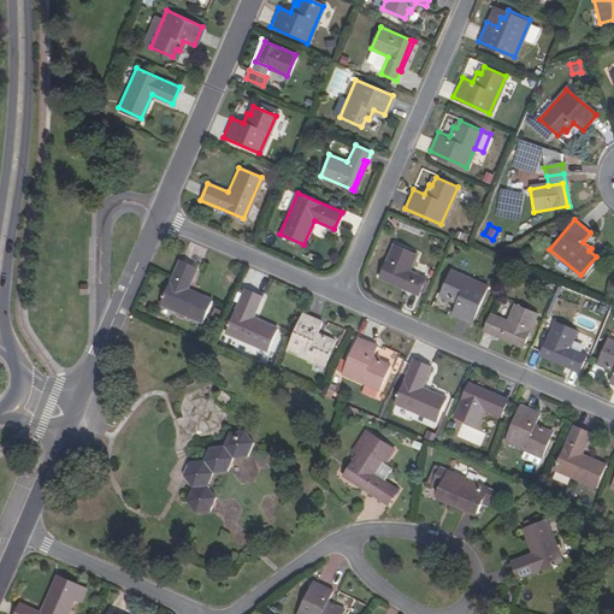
[(379,275),(409,288),(408,290),(418,294),(425,277),(407,270),(415,253),(394,243),(379,275)]
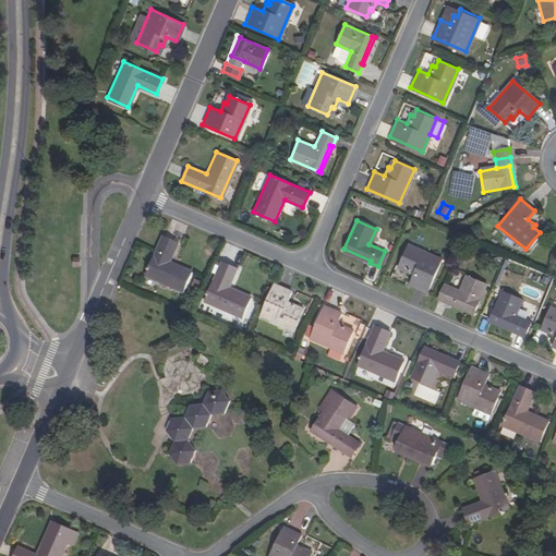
[(169,261),(177,242),(162,237),(145,276),(182,291),(191,270),(169,261)]
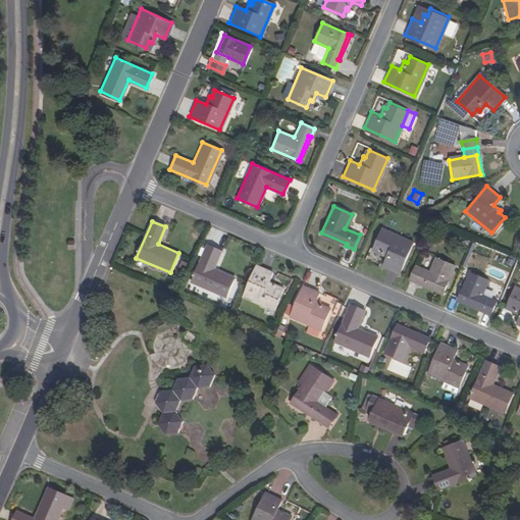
[(379,253),(387,257),(383,266),(399,273),(413,243),(381,228),(373,248),(380,251),(379,253)]
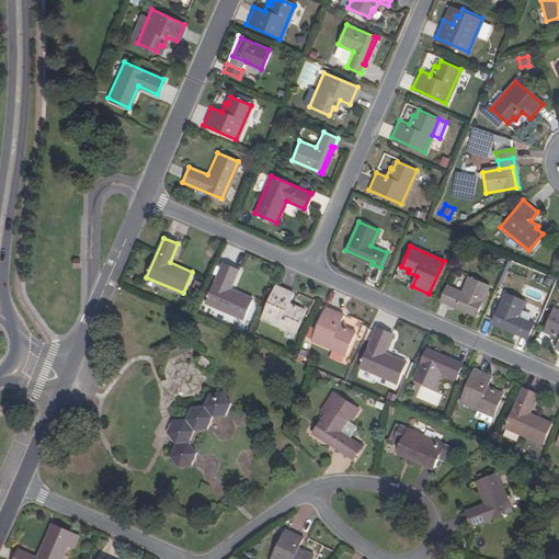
[(372,264),(373,262),(345,250),(344,252),(372,264)]
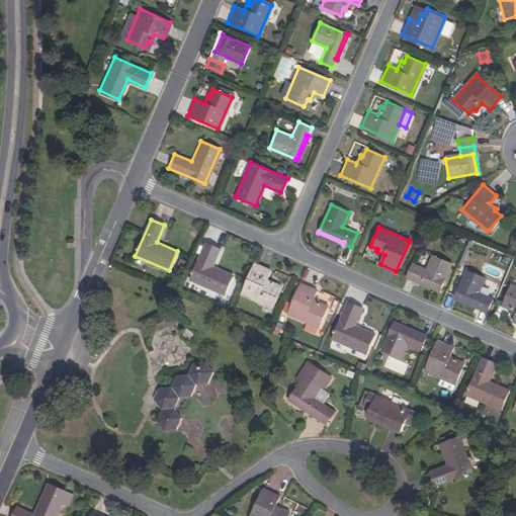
[(211,266),(220,249),(205,243),(189,279),(224,294),(232,275),(211,266)]
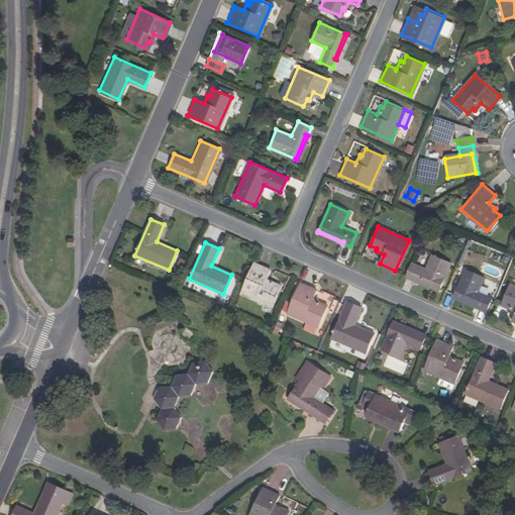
[(429,253),(423,268),(418,279),(436,287),(447,262),(429,253)]
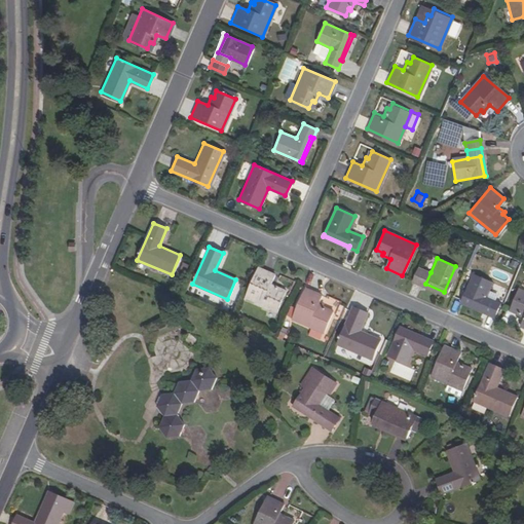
[(273,273),(257,266),(244,298),(274,311),(283,292),(276,290),(277,287),(269,283),(273,273)]
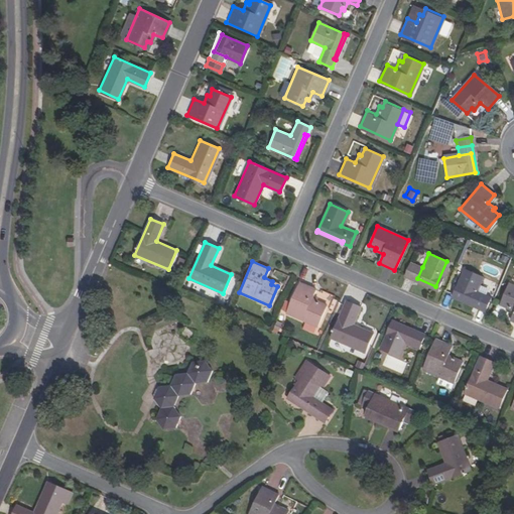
[(402,274),(409,277),(415,264),(407,261),(402,274)]
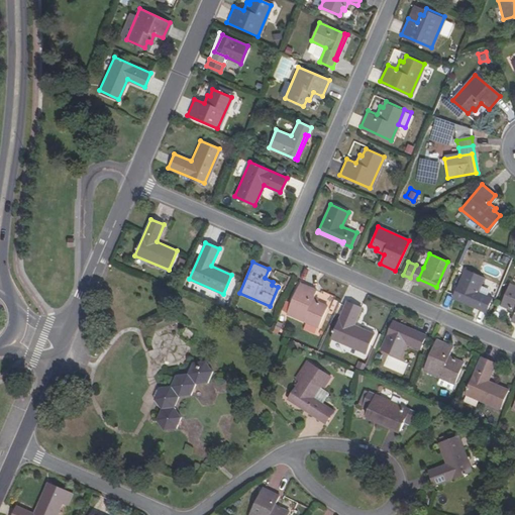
[(435,289),(436,287),(418,279),(423,268),(416,265),(410,278),(435,289)]
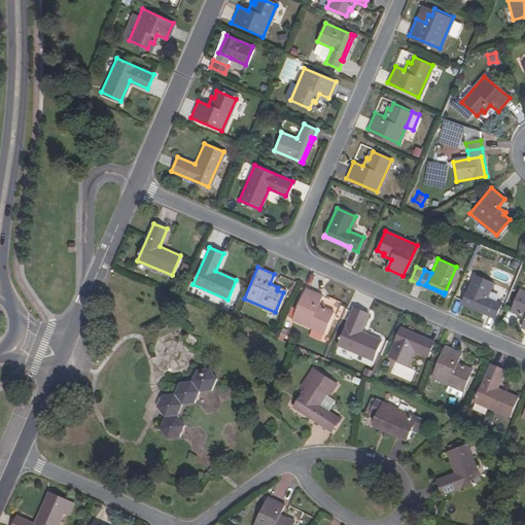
[(461,300),(486,311),(485,313),(493,317),(499,303),(485,295),(491,282),(473,274),(461,300)]
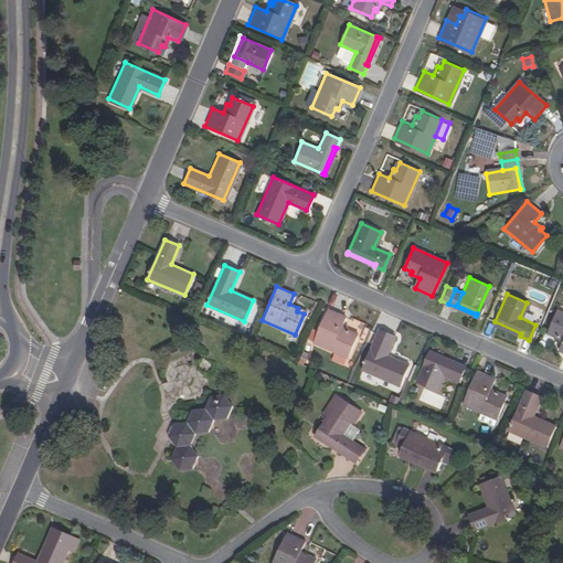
[(346,317),(328,309),(314,342),(347,358),(356,337),(349,333),(350,331),(341,327),(346,317)]
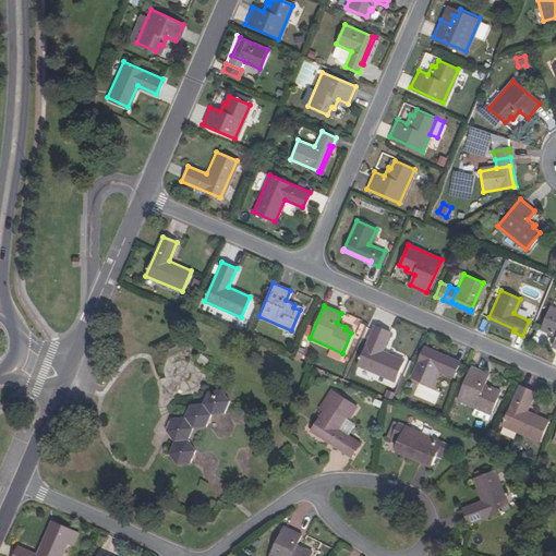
[(546,331),(555,335),(551,345),(555,347),(555,307),(550,305),(541,326),(547,328),(546,331)]
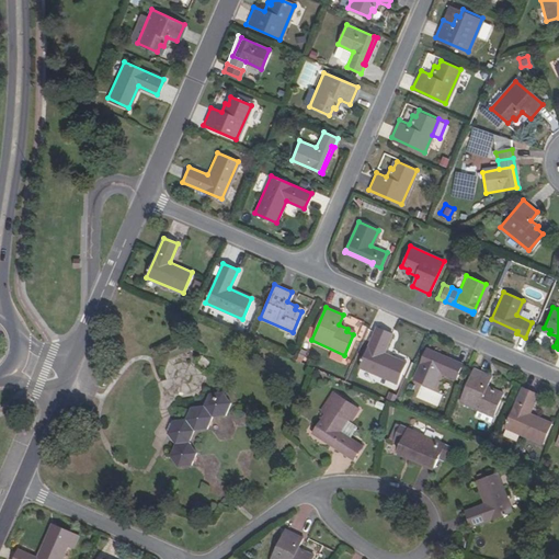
[(516,333),(517,331),(491,319),(490,321),(516,333)]
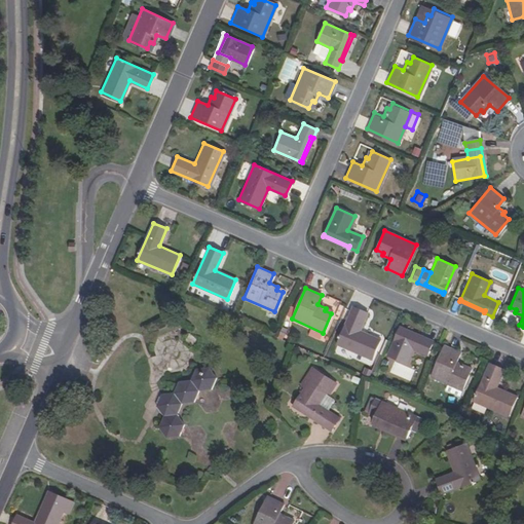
[(352,306),(336,343),(370,358),(378,339),(358,330),(366,312),(352,306)]
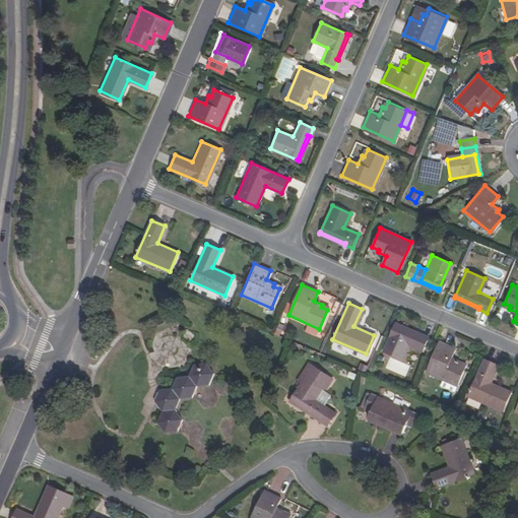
[(394,325),(418,336),(419,333),(395,322),(394,325)]
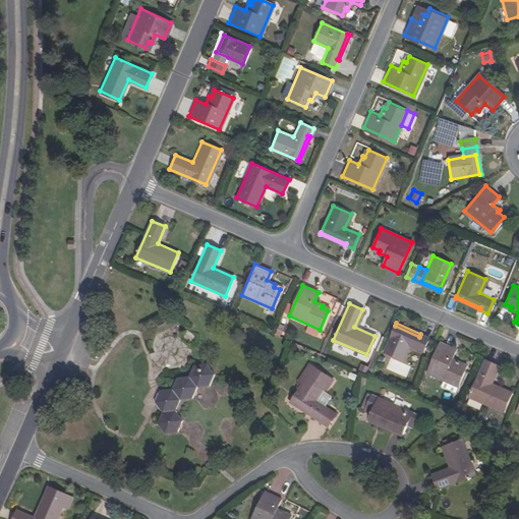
[(420,334),(419,337),(395,326),(383,351),(402,360),(409,345),(422,351),(428,338),(420,334)]
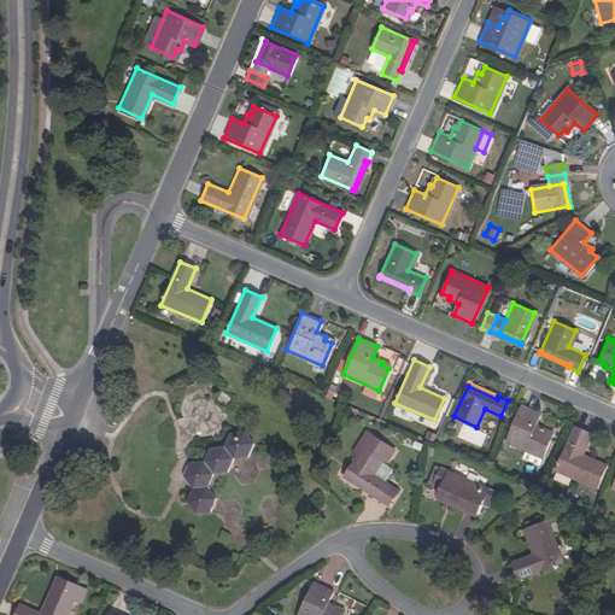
[(542,415),(522,406),(505,443),(527,452),(543,458),(552,437),(545,433),(546,429),(537,426),(542,415)]
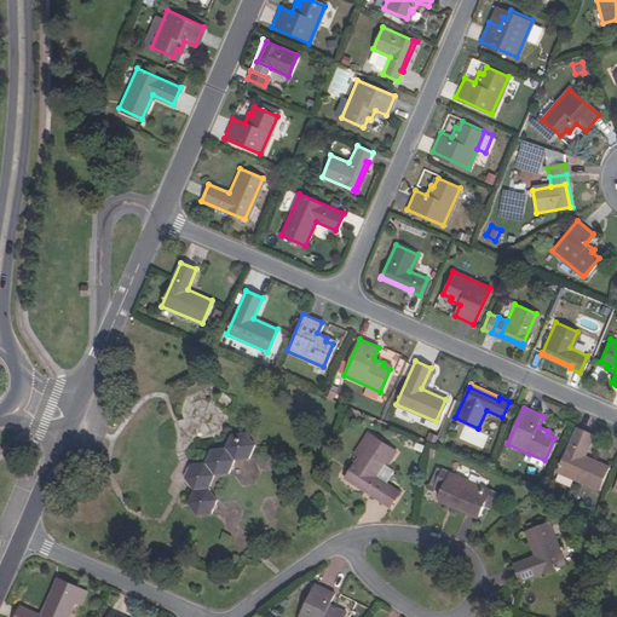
[(461,439),(482,445),(484,434),(472,431),(472,428),(465,426),(461,439)]
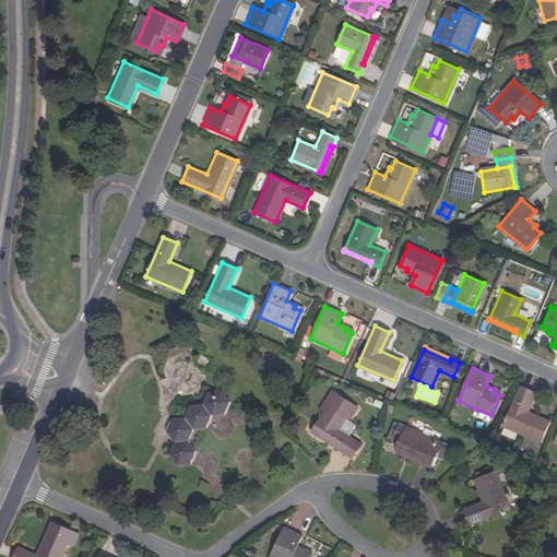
[(233,399),(225,387),(212,389),(206,401),(193,403),(189,414),(176,416),(170,428),(177,438),(173,450),(180,461),(192,459),(198,447),(191,437),(197,425),(209,424),(214,411),(227,410),(233,399)]
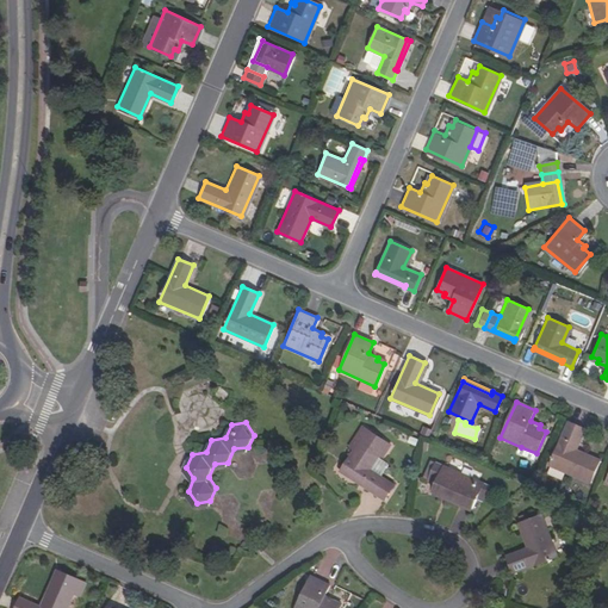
[(574,451),(583,430),(566,423),(546,466),(587,484),(597,461),(574,451)]
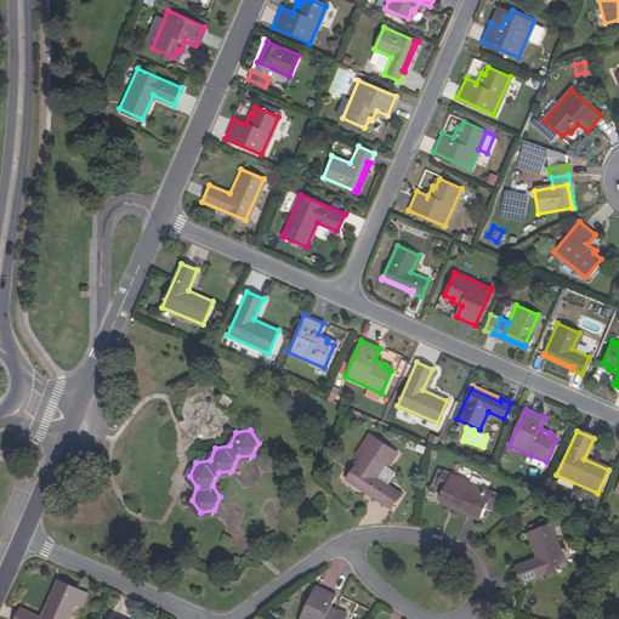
[(348,475),(375,494),(374,497),(381,503),(392,488),(376,477),(387,461),(368,448),(348,475)]
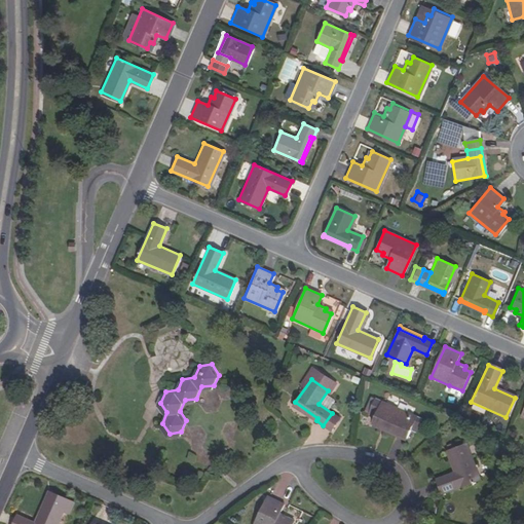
[(460,397),(462,390),(449,385),(446,390),(460,397)]
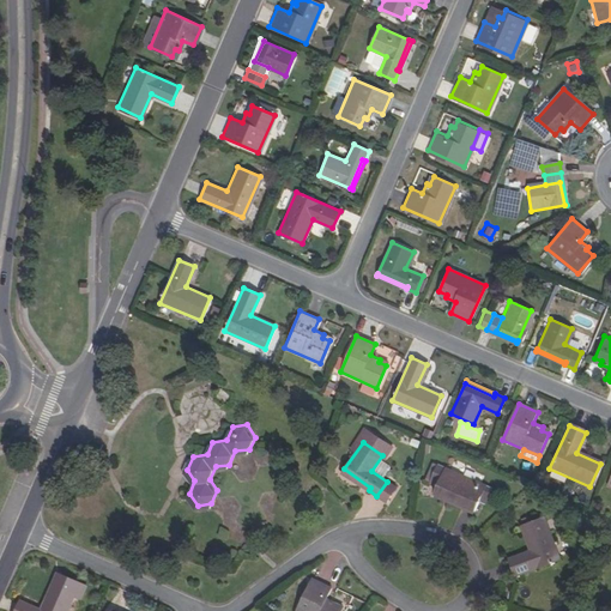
[(491,489),(436,466),(429,483),(437,487),(435,491),(460,502),(460,504),(473,510),(478,501),(484,503),(491,489)]
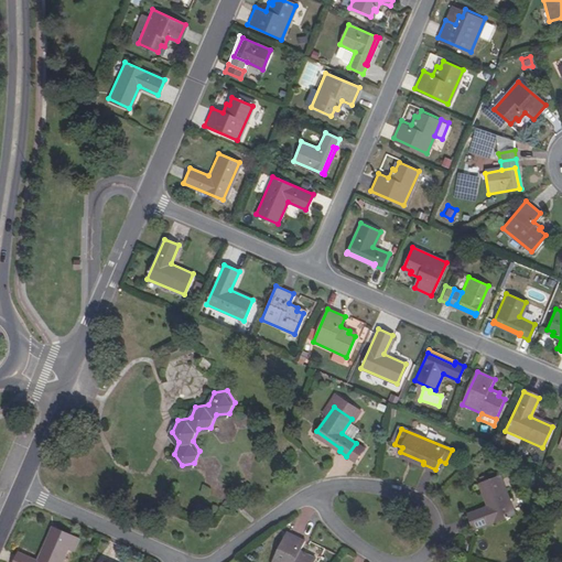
[(339,451),(341,449),(316,431),(315,433),(339,451)]
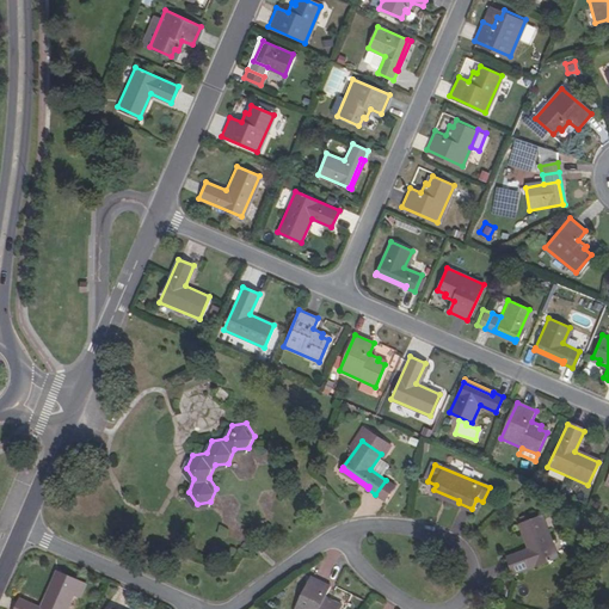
[(459,503),(459,500),(434,490),(432,492),(459,503)]
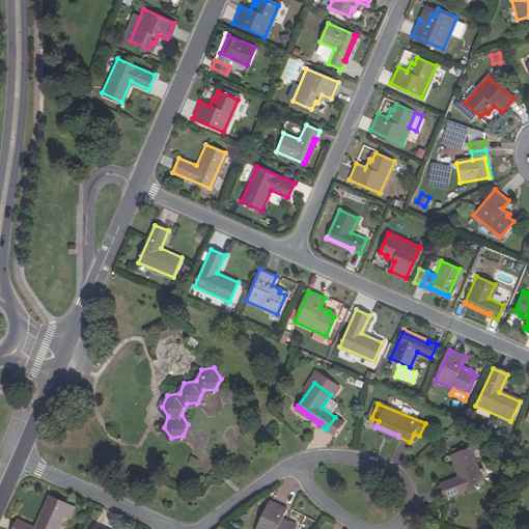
[(480,470),(465,436),(445,444),(454,464),(436,472),(442,485),(480,470)]
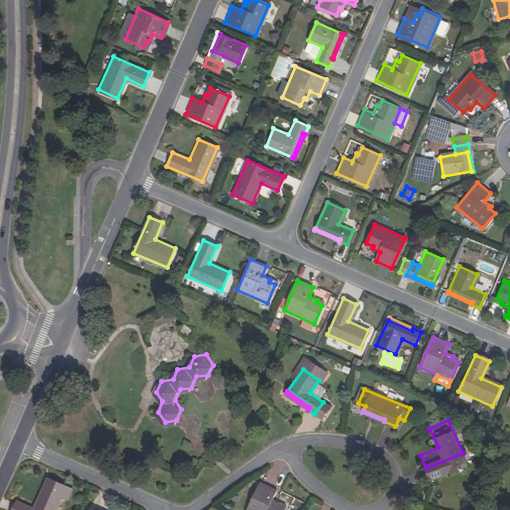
[(16,498),(11,509),(53,509),(61,493),(65,495),(69,484),(46,474),(33,505),(16,498)]
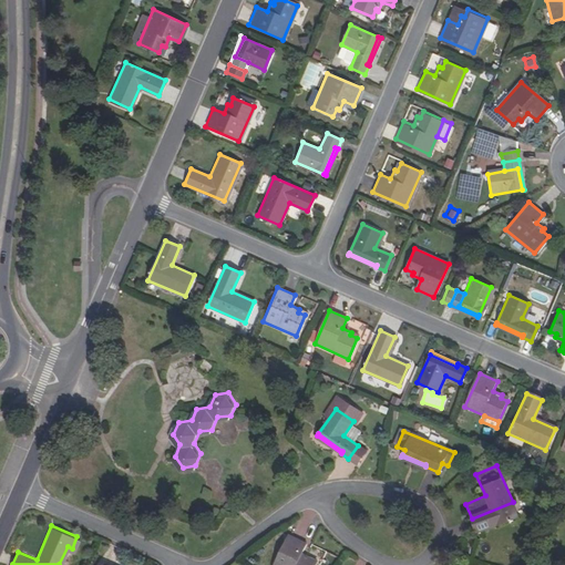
[(305,542),(287,533),(270,564),(312,564),(315,562),(307,558),(308,555),(299,552),(305,542)]
